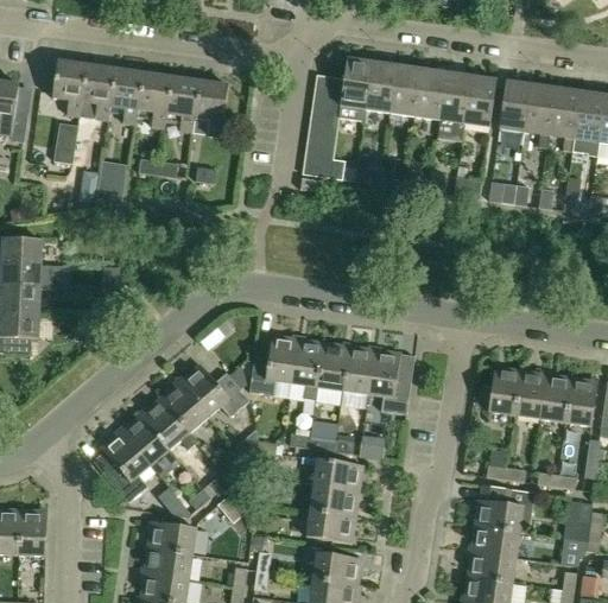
[(341,112),(340,116),(365,120),(366,108),(365,108),(371,61),(347,57),(344,78),(346,78),(343,94),(343,95),(341,106),(341,112)]
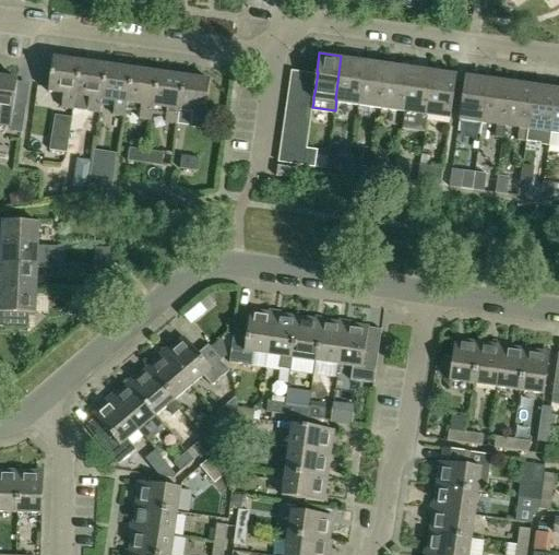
[(72,106),(73,93),(79,60),(52,56),(48,90),(62,92),(60,105),(72,106)]
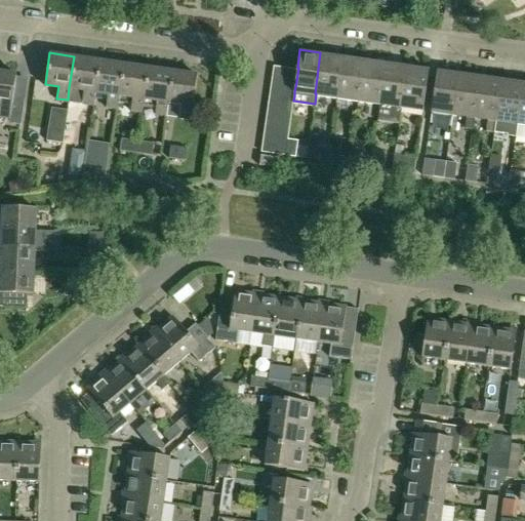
[(320,52),(315,93),(316,93),(336,96),(341,55),(320,52)]
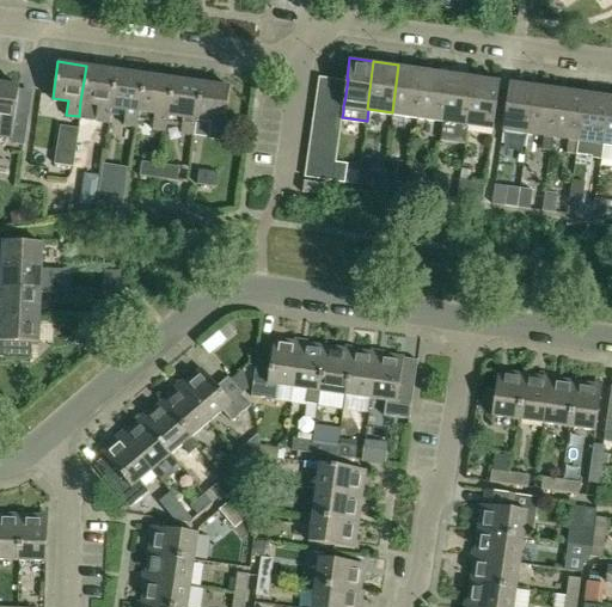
[(398,65),(392,112),(416,116),(423,68),(398,65)]
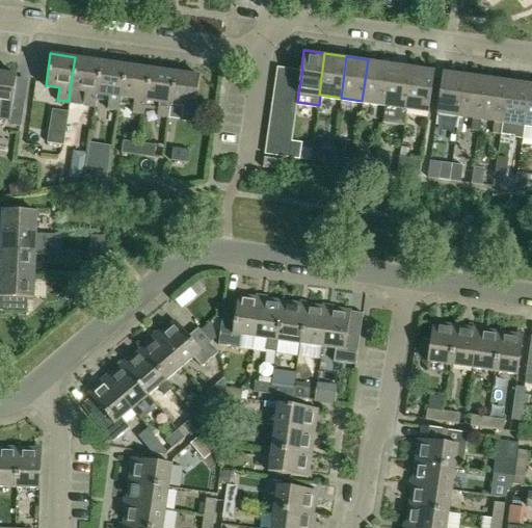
[(94,104),(96,91),(100,60),(75,57),(70,88),(84,90),(83,103),(94,104)]
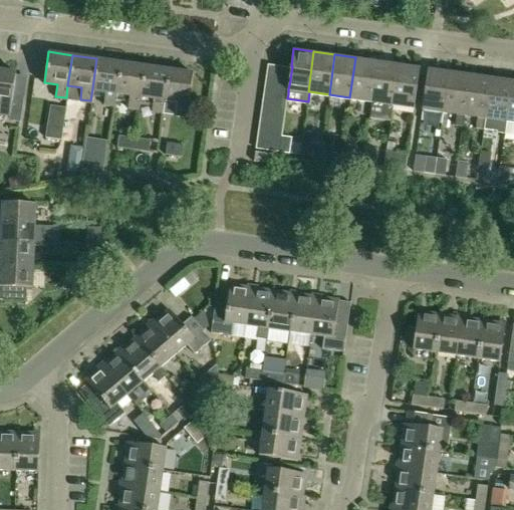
[(355,57),(349,97),(371,100),(376,60),(355,57)]
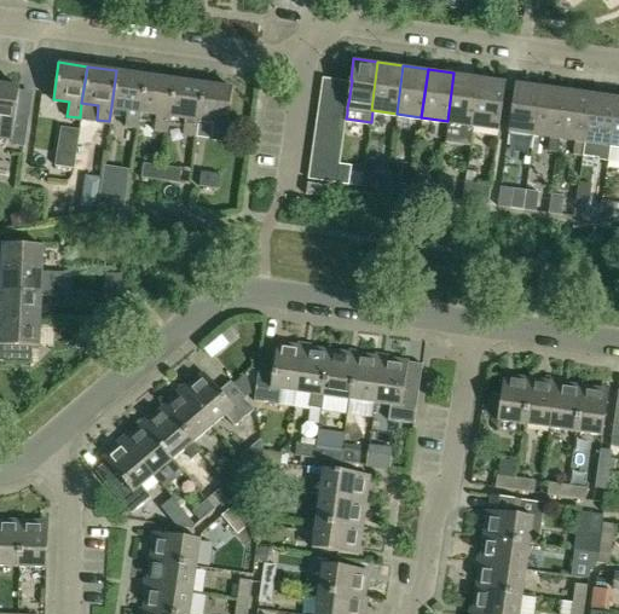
[(116,70),(111,106),(126,109),(123,123),(137,126),(139,111),(144,74),(116,70)]
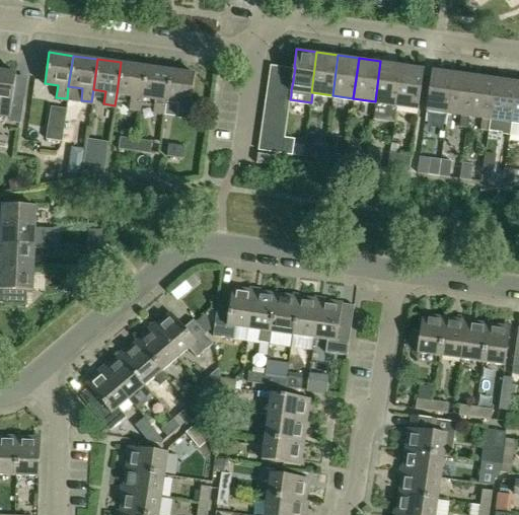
[(380,61),(375,101),(387,103),(388,103),(388,107),(396,108),(397,104),(396,104),(401,64),(380,61)]
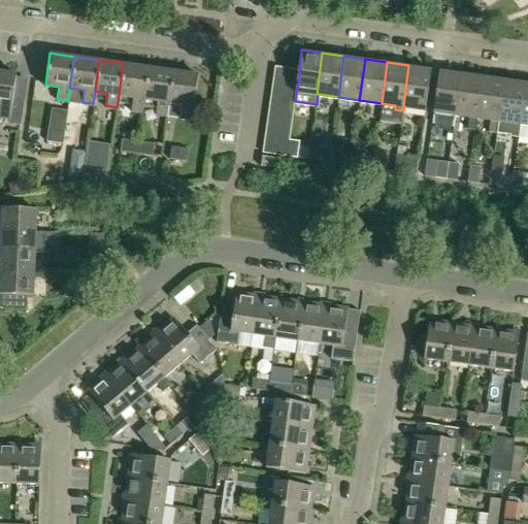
[(140,110),(142,98),(146,67),(123,63),(119,95),(132,97),(130,109),(140,110)]
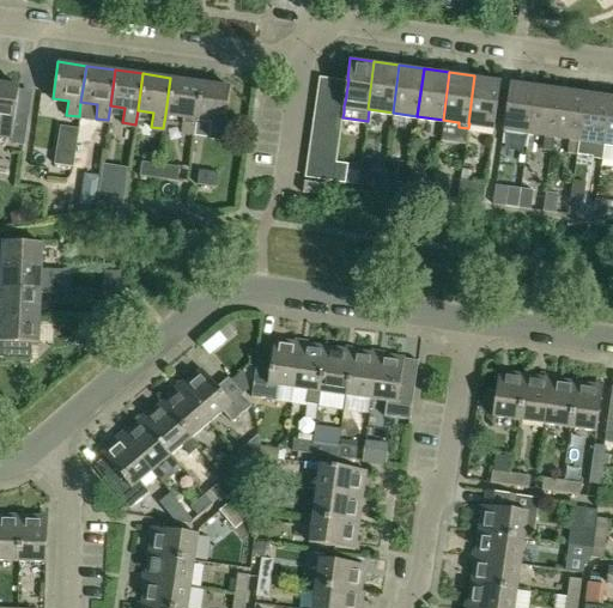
[(320,76),(317,90),(346,95),(349,79),(347,79),(322,76),(320,76)]
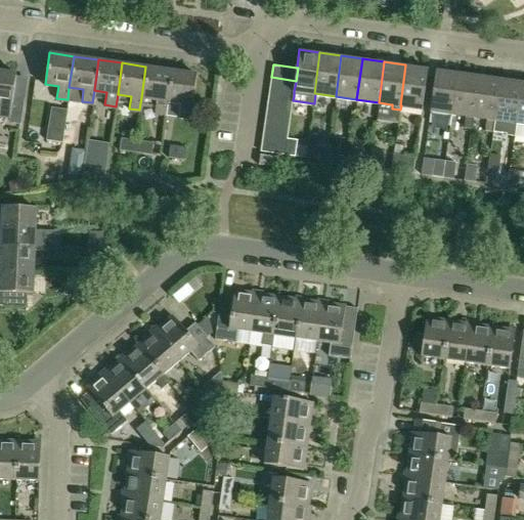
[(428,68),(405,65),(400,105),(422,109),(428,68)]
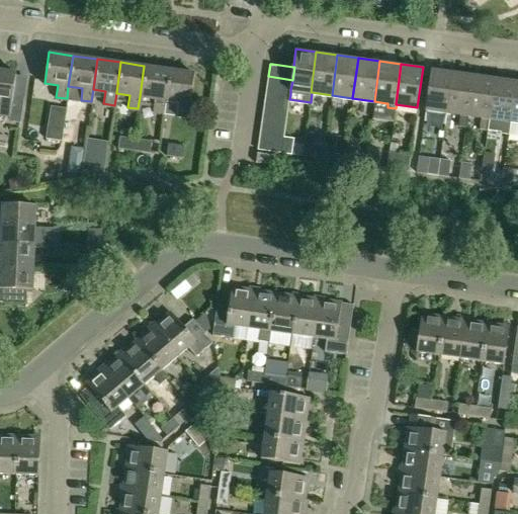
[(163,112),(164,99),(169,69),(144,66),(140,96),(153,98),(152,110),(163,112)]
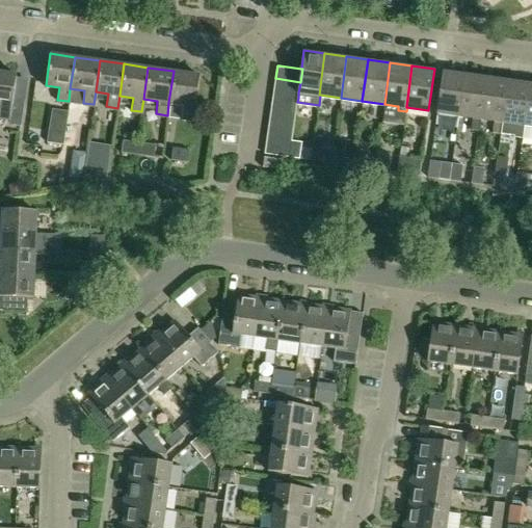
[(459,114),(466,73),(441,70),(435,111),(434,125),(456,128),(458,114),(459,114)]
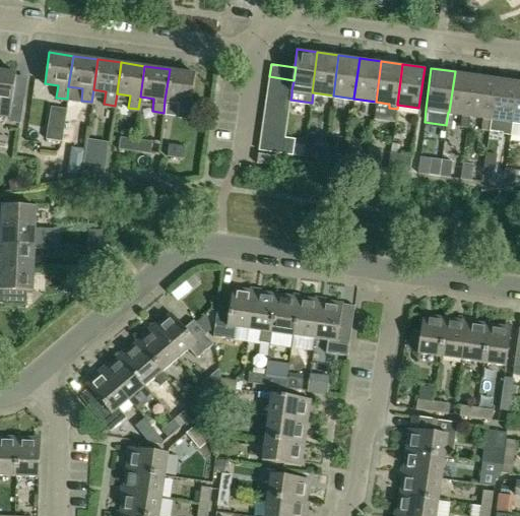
[(0,69),(0,114),(8,115),(8,119),(19,121),(23,94),(11,93),(14,72),(0,69)]
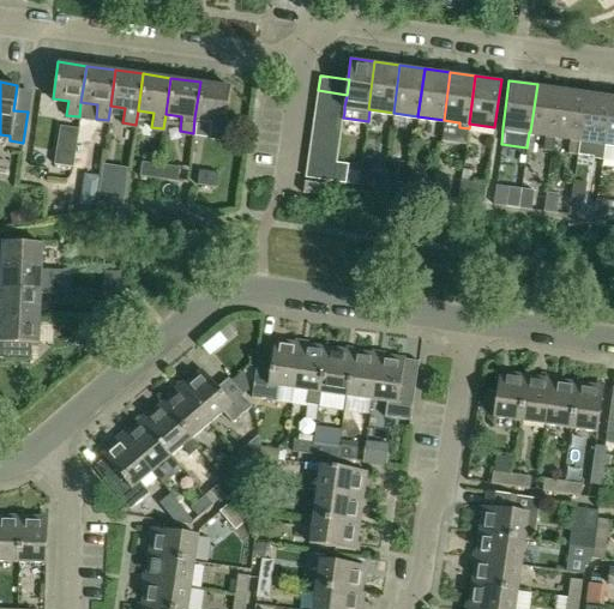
[(229,86),(200,82),(194,118),(211,120),(209,136),(222,137),(229,86)]
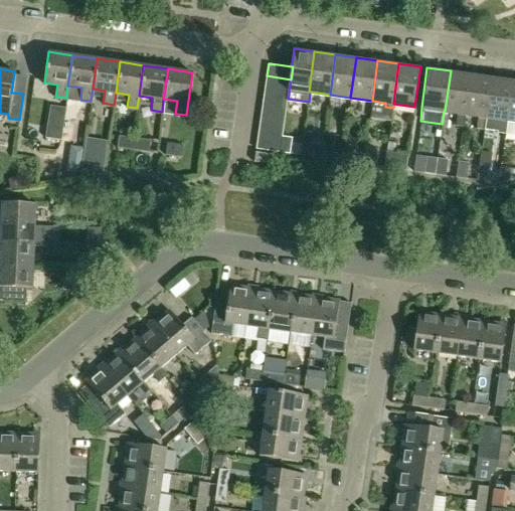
[(451,70),(445,111),(458,113),(456,124),(464,125),(466,114),(465,114),(471,73),(451,70)]
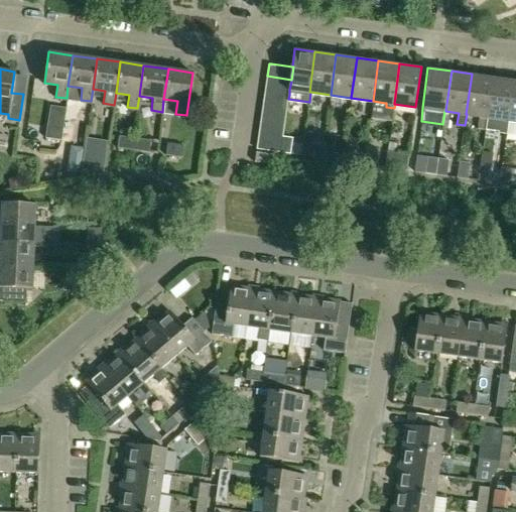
[(466,114),(467,114),(480,116),(478,126),(485,127),(492,77),(472,74),(466,114)]
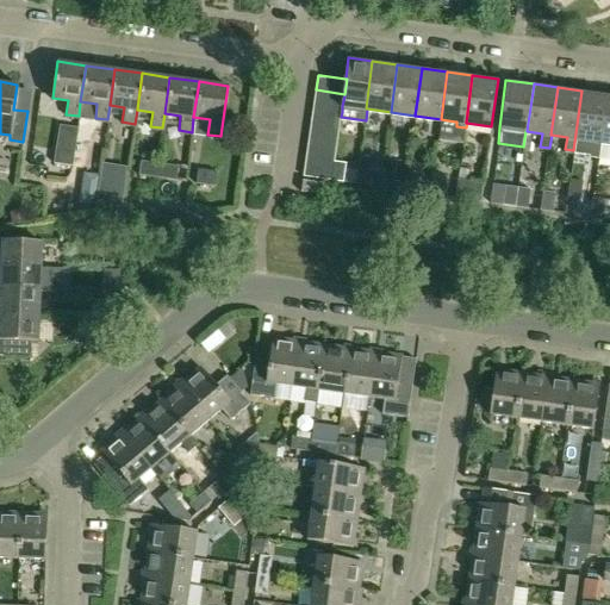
[(316,89),(315,103),(342,106),(344,95),(344,94),(316,89)]
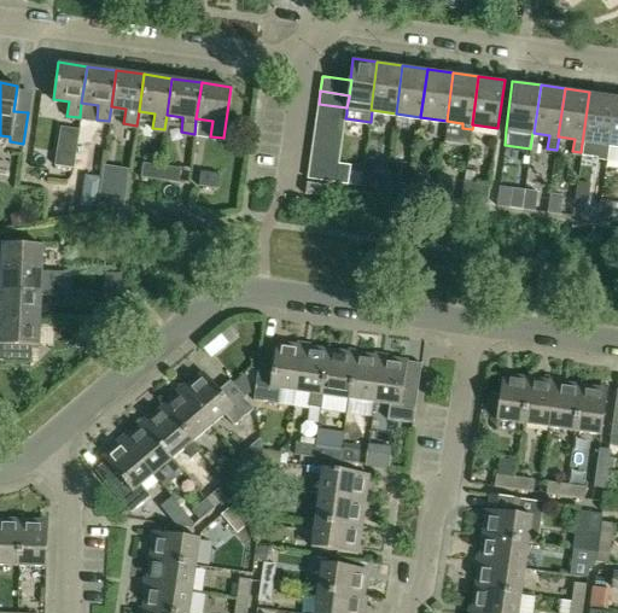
[(596,157),(606,158),(614,95),(589,92),(581,152),(598,155),(596,157)]
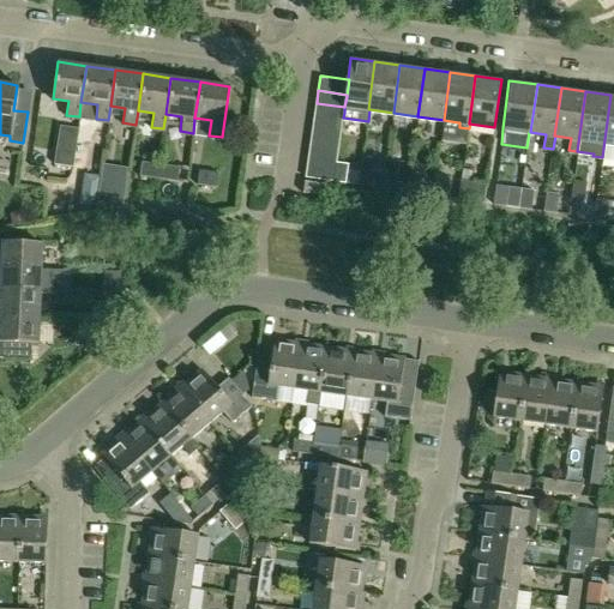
[(613,95),(611,95),(602,157),(603,157),(603,158),(613,158),(613,95)]
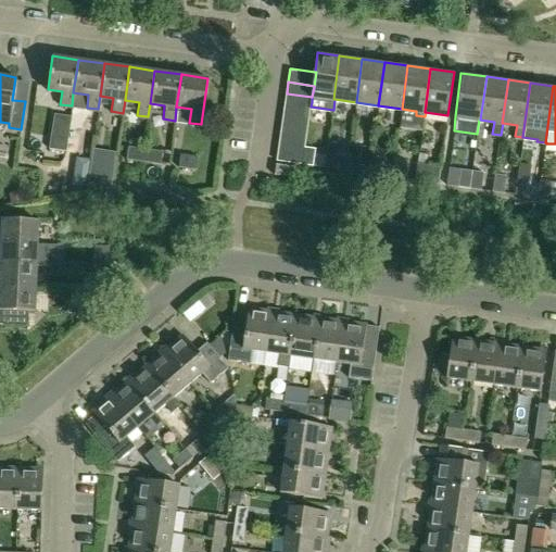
[(287,93),(285,107),(311,110),(311,107),(312,102),(312,97),(287,93)]
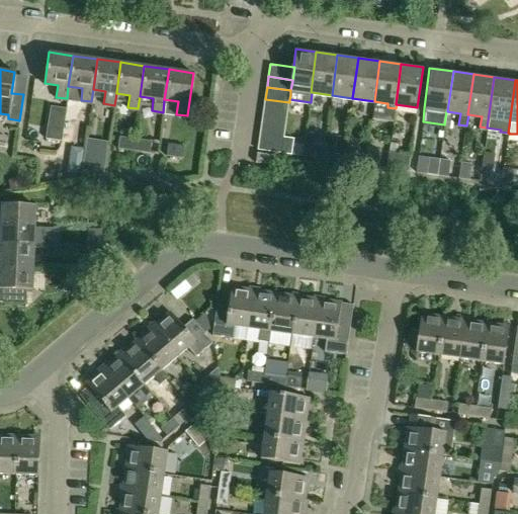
[(265,99),(263,109),(287,113),(289,102),(265,99)]
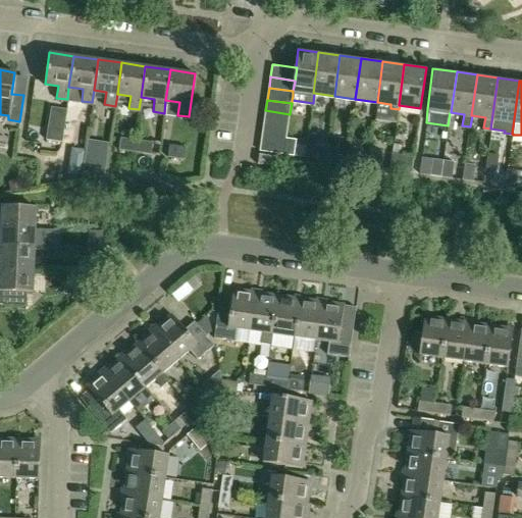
[(265,110),(264,122),(288,126),(290,114),(265,110)]
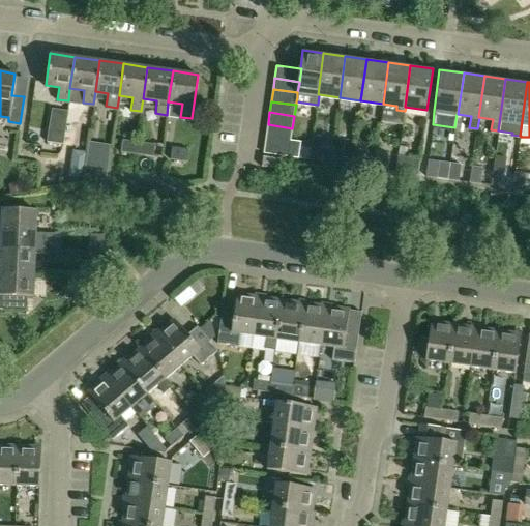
[(268,124),(266,137),(291,140),(291,138),(292,128),(268,124)]
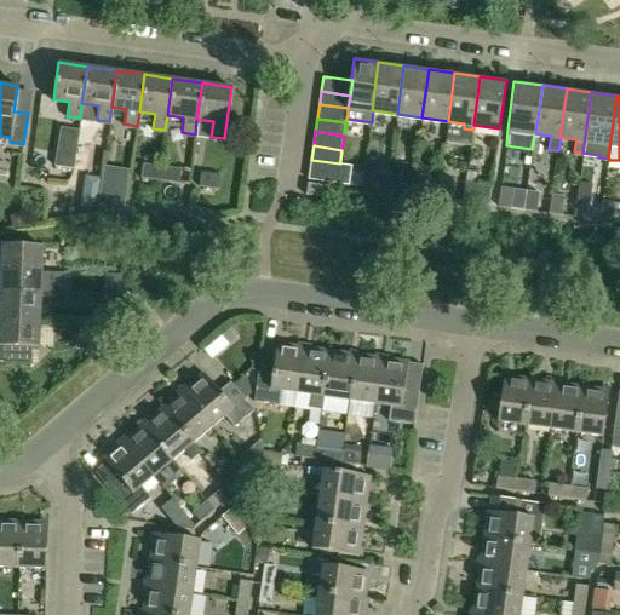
[(74,166),(76,150),(55,149),(53,164),(74,166)]
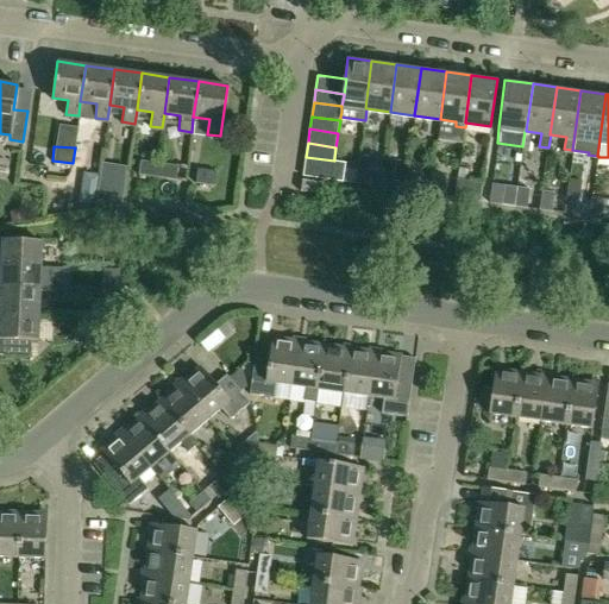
[(306,157),(303,174),(332,177),(334,163),(334,161),(306,157)]
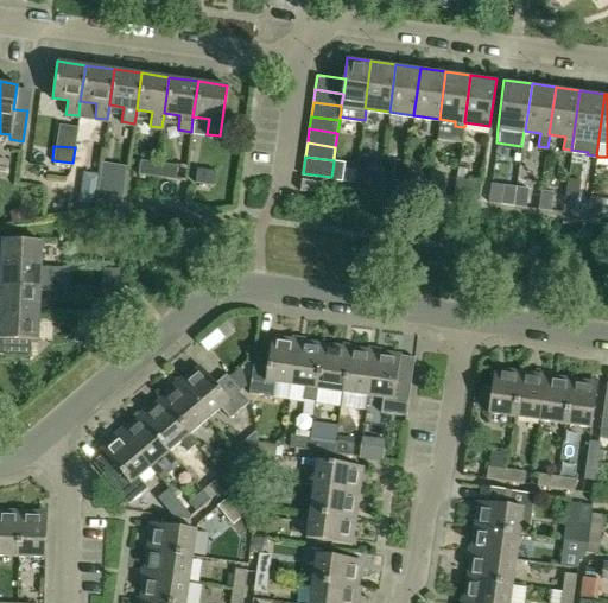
[(156,175),(158,160),(139,158),(138,172),(156,175)]
